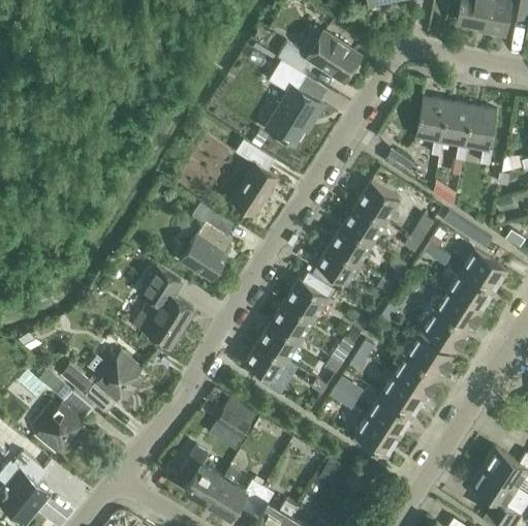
[(508,14),(524,18),(527,0),(460,0),(457,23),(486,28),(485,32),(504,35),(508,14)]
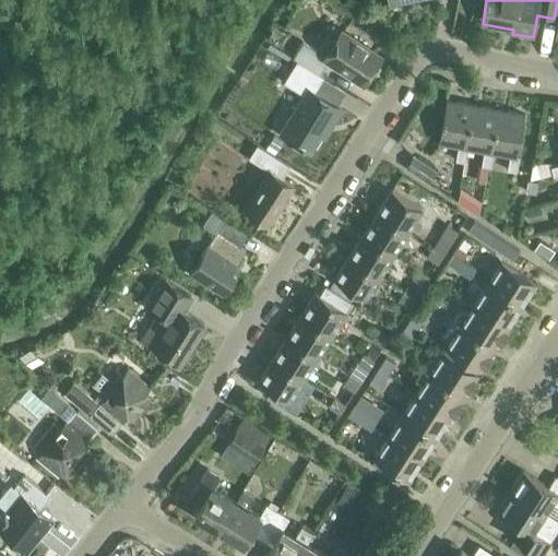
[(294,60),(298,62),(320,77),(329,62),(364,85),(381,57),(342,32),(325,58),(304,44),(294,60)]
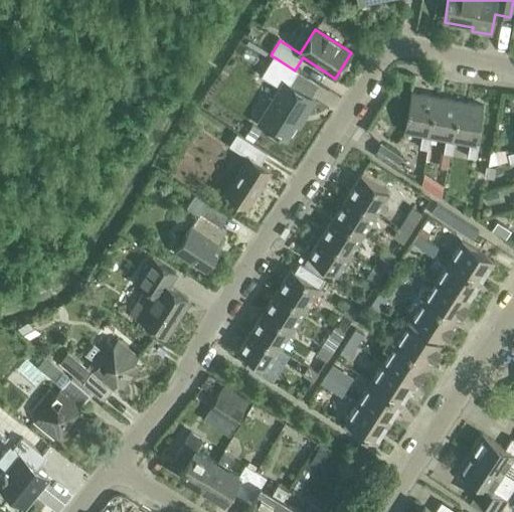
[(299,72),(295,70),(275,57),(262,77),(281,90),(259,124),(286,141),(301,117),(305,119),(315,102),(290,87),(299,72)]
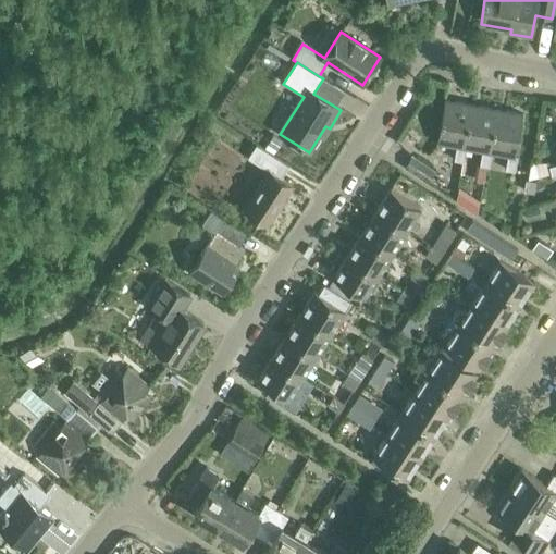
[(464,150),(471,108),(445,102),(437,145),(456,149),(453,162),(464,164),(467,150),(464,150)]
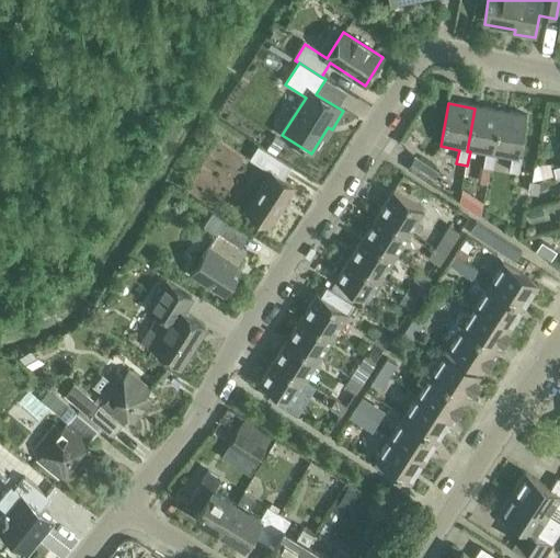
[(492,156),(500,113),(475,109),(467,151),(470,151),(486,155),(482,169),(492,171),(495,157),(492,156)]
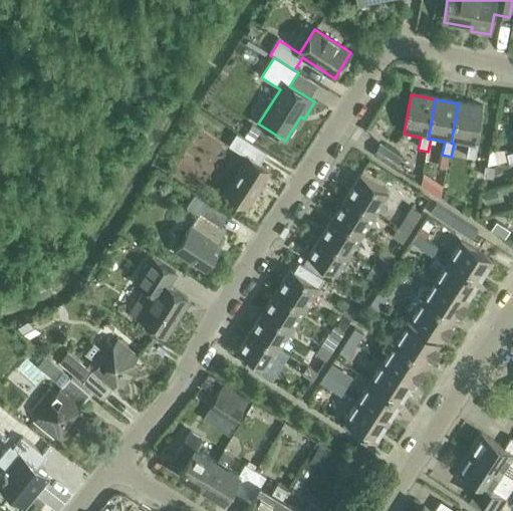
[(451,143),(454,144),(468,147),(466,160),(475,161),(477,148),(474,148),(482,108),(458,103),(451,143)]
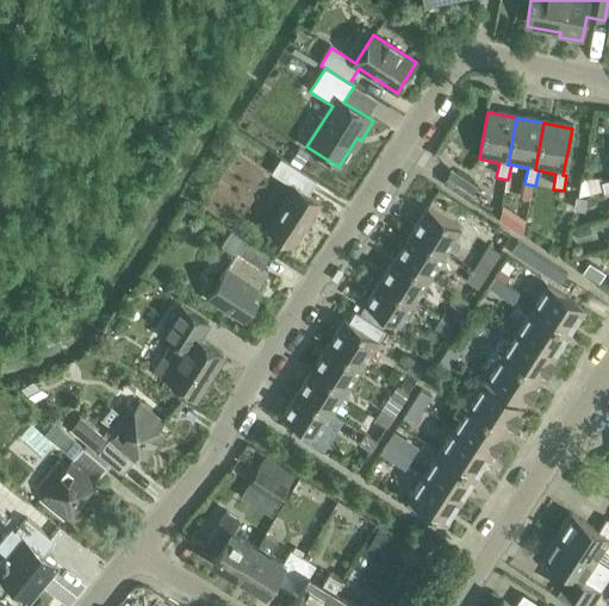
[(267,231),(293,247),(321,204),(308,197),(317,183),(280,161),(272,175),(293,189),(267,231)]
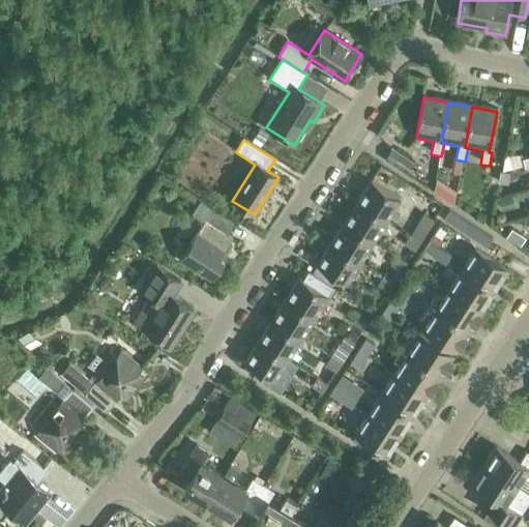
[(384,160),(407,175),(414,164),(391,149),(384,160)]
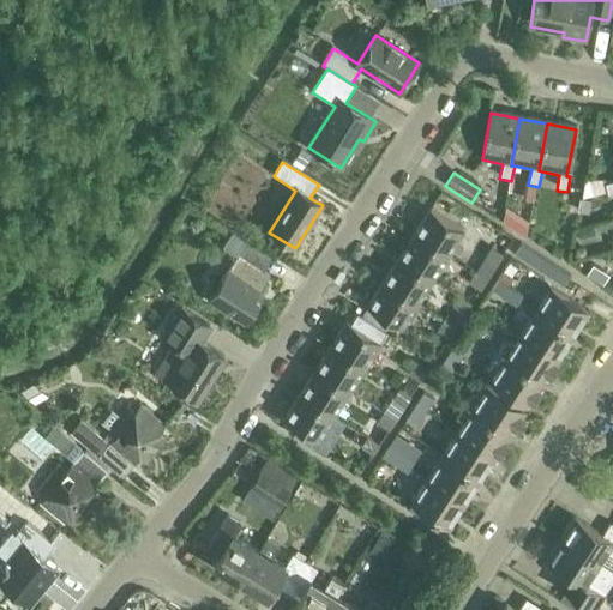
[(413,236),(446,258),(463,233),(430,211),(413,236)]
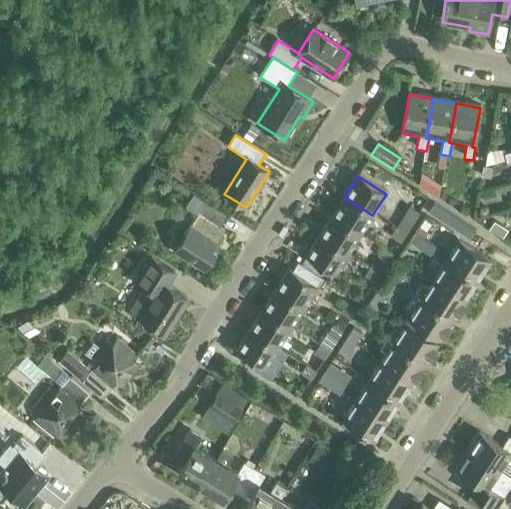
[(173,251),(204,271),(216,253),(212,250),(224,232),(198,214),(206,203),(194,195),(185,207),(197,215),(173,251)]
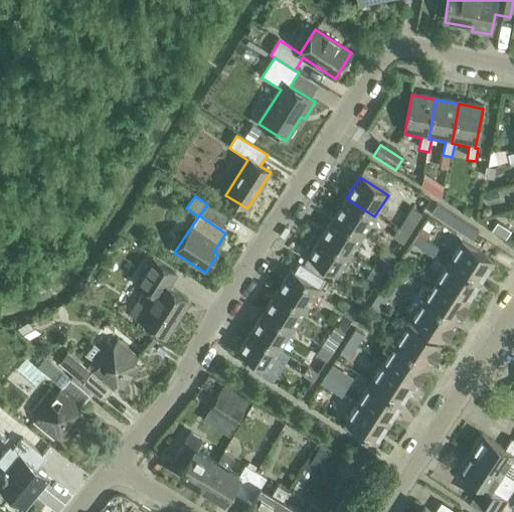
[(362,236),(374,216),(346,198),(334,218),(362,236)]
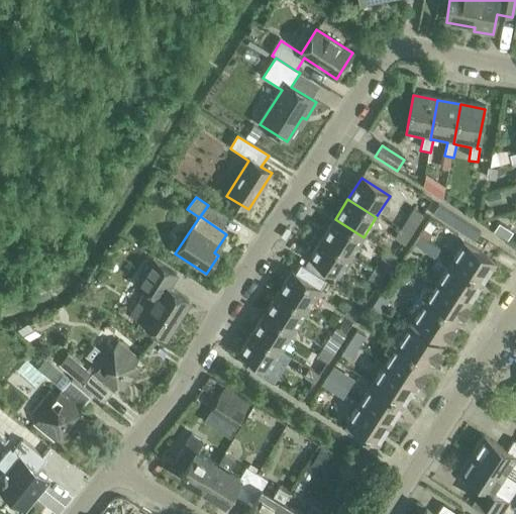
[(432,213),(475,241),(480,233),(437,206),(432,213)]
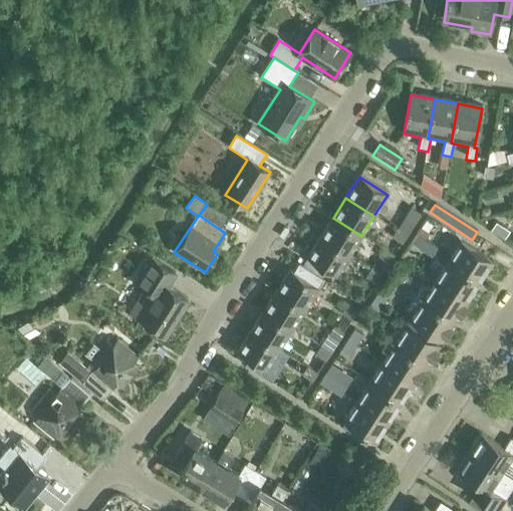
[(406,218),(415,224),(420,215),(411,209),(406,218)]
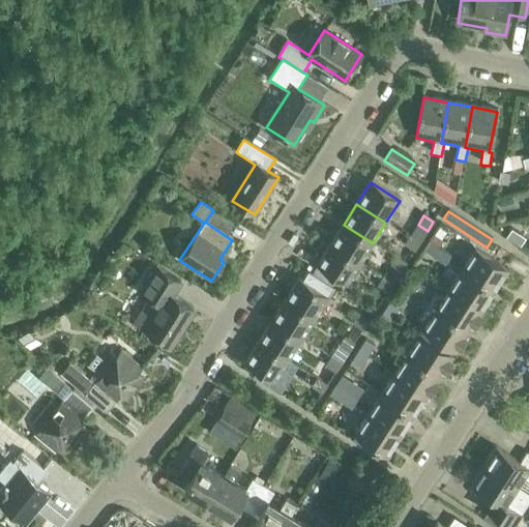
[(359,263),(373,243),(344,225),(330,244),(359,263)]
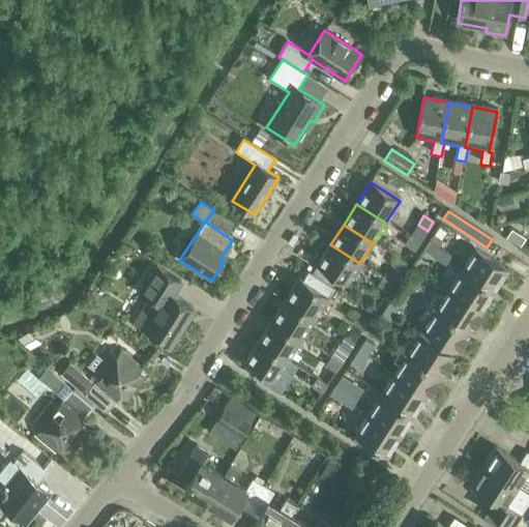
[(405,245),(414,251),(419,243),(410,237),(405,245)]
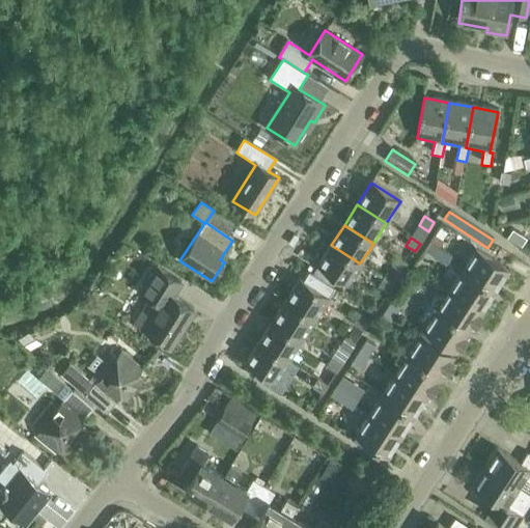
[(435,257),(441,249),(429,242),(424,250),(435,257)]
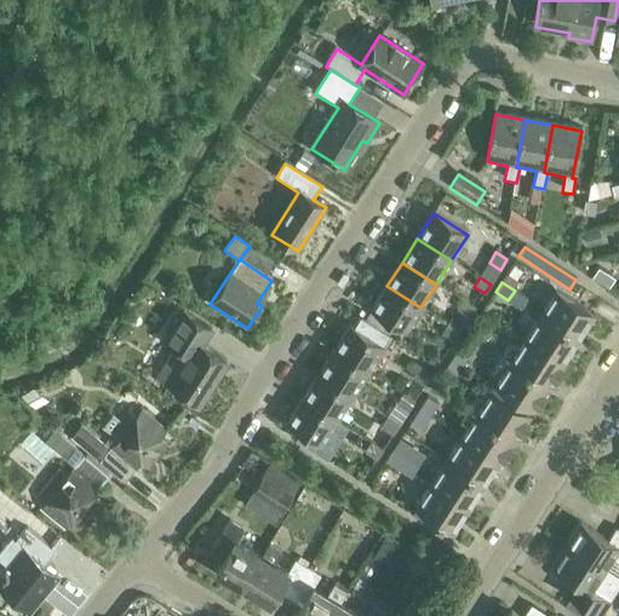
[(387,286),(364,322),(395,341),(402,332),(405,333),(420,308),(387,286)]
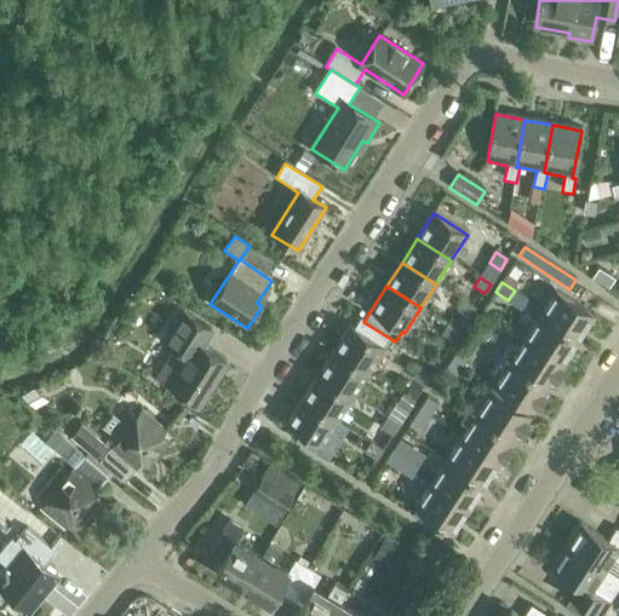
[(515,291),(508,300),(521,309),(528,299),(515,291)]
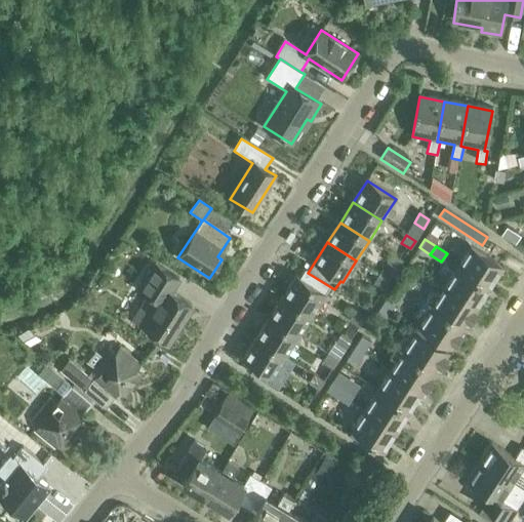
[(457,267),(484,284),(488,278),(492,281),(501,267),(471,247),(457,267)]
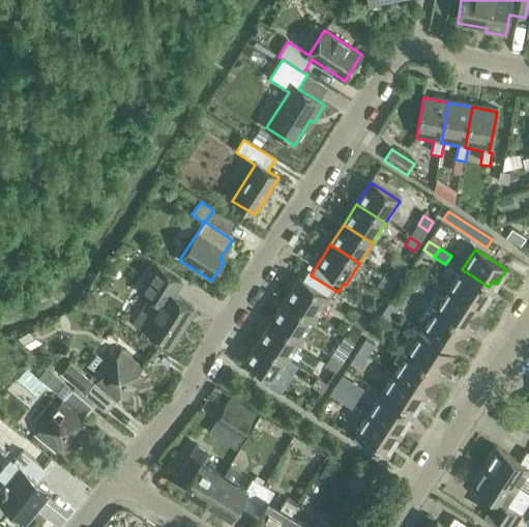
[(391,266),(400,272),(406,264),(397,258),(391,266)]
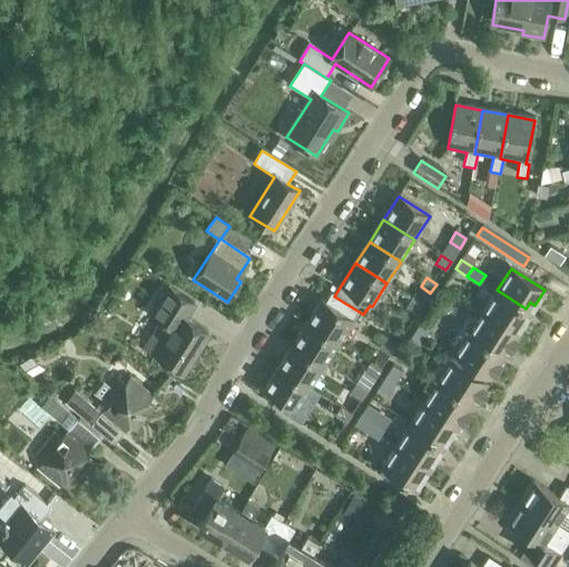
[(156,354),(184,372),(209,332),(186,319),(195,304),(169,287),(151,315),(172,328),(156,354)]
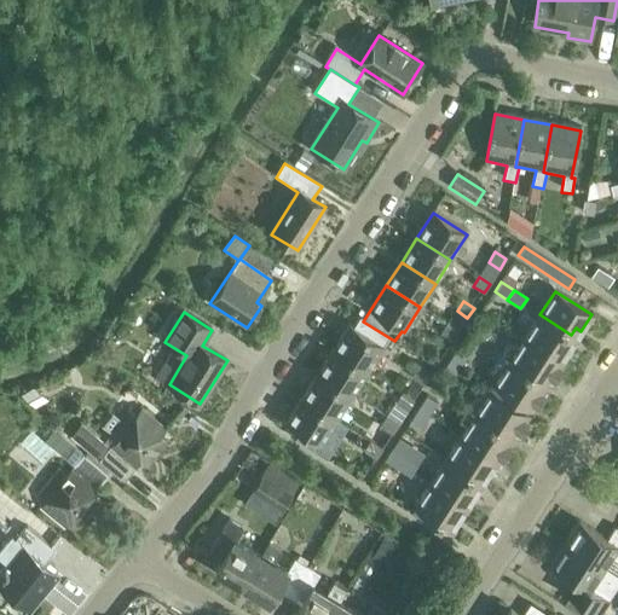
[(566,342),(571,335),(539,314),(524,338),(561,363),(572,346),(566,342)]
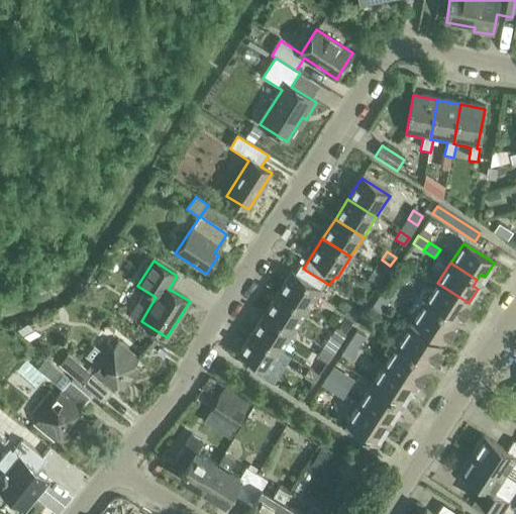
[(278,293),(306,311),(324,282),(299,266),(294,275),(291,273),(278,293)]
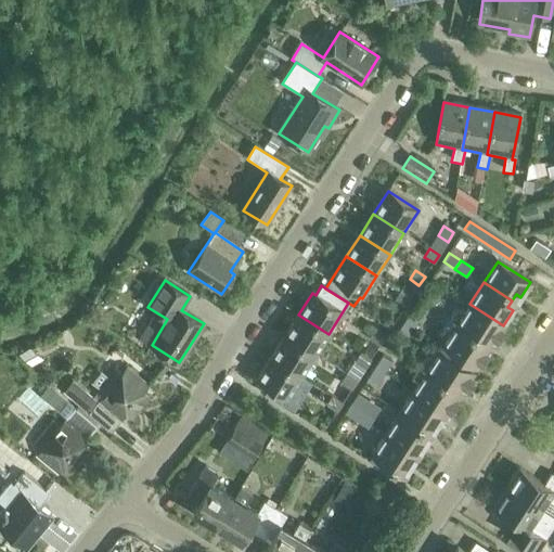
[(396,300),(404,307),(410,298),(401,293),(396,300)]
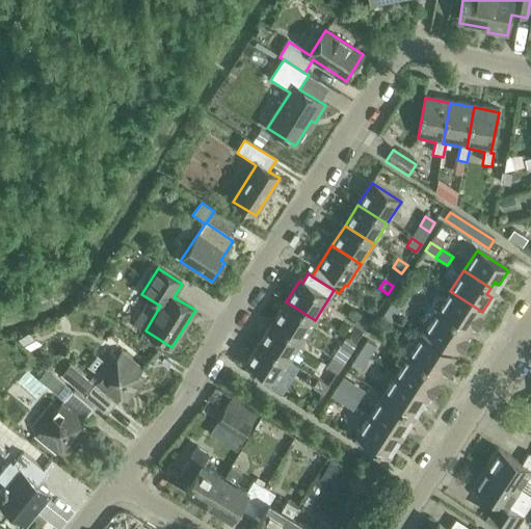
[(480,314),(482,312),(450,291),(445,299),(437,295),(430,307),(461,327),(467,320),(476,325),(482,316),(480,314)]
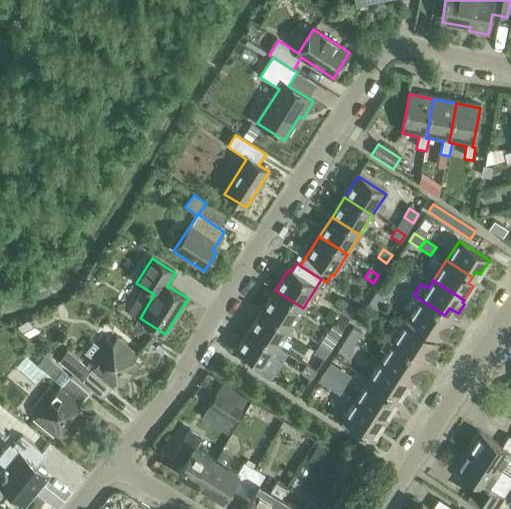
[(372,298),(381,304),(388,293),(379,287),(372,298)]
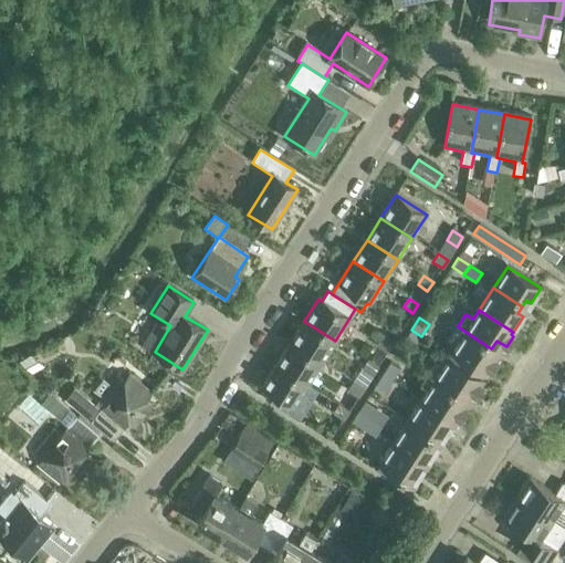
[(322,363),(335,341),(304,321),(291,343),(322,363)]
